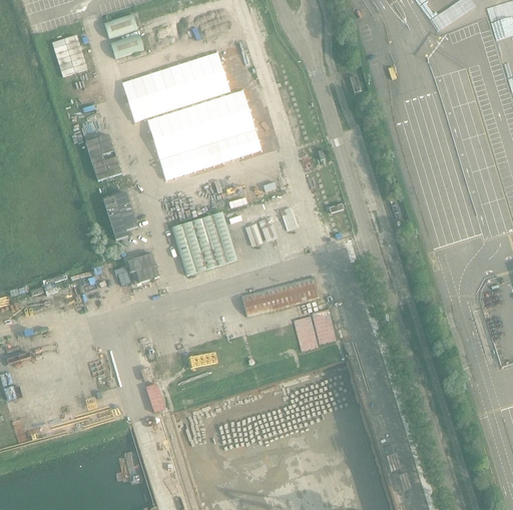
[(137,27),(133,13),(104,22),(108,36),(137,27)]
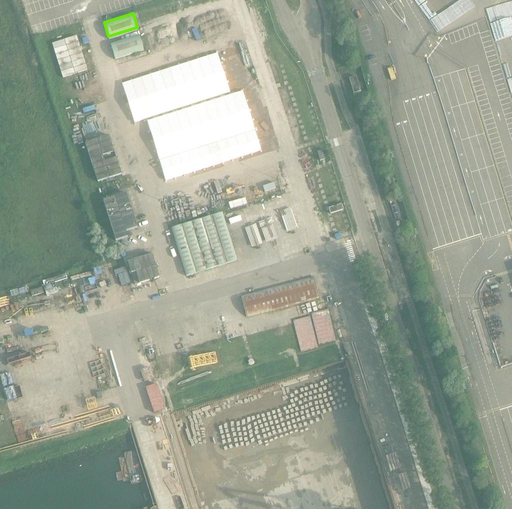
[(62,75),(87,67),(76,33),(51,41),(62,75)]
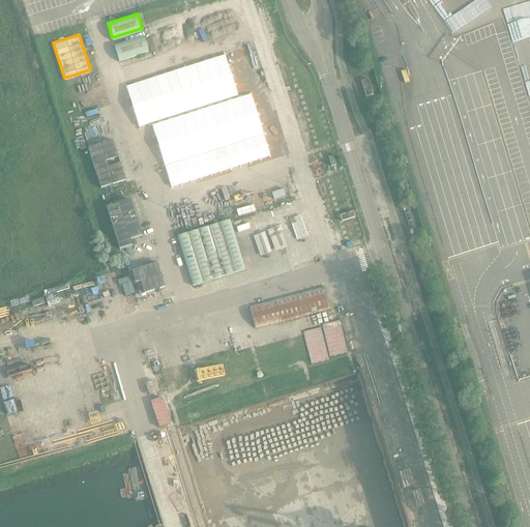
[(148,50),(143,34),(114,44),(119,59),(148,50)]
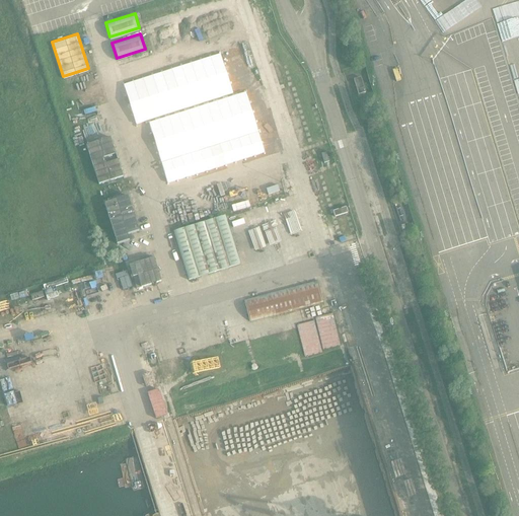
[(354,77),(359,92),(365,90),(360,75),(354,77)]
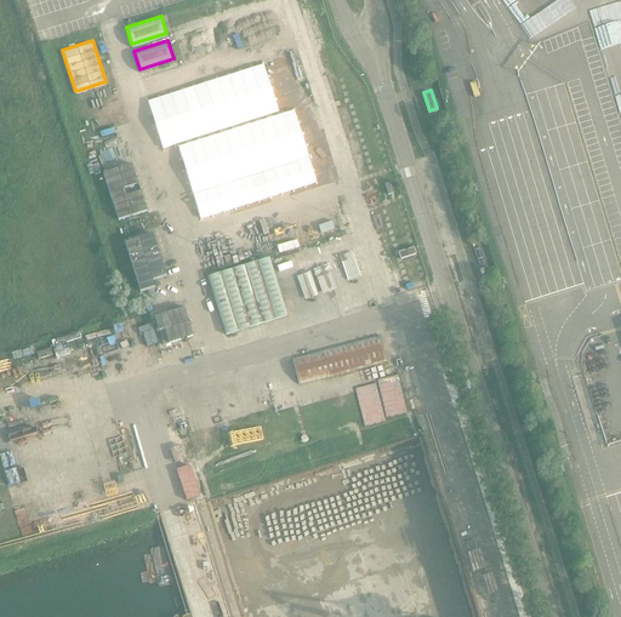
[(103,170),(117,216),(146,207),(132,161),(103,170)]
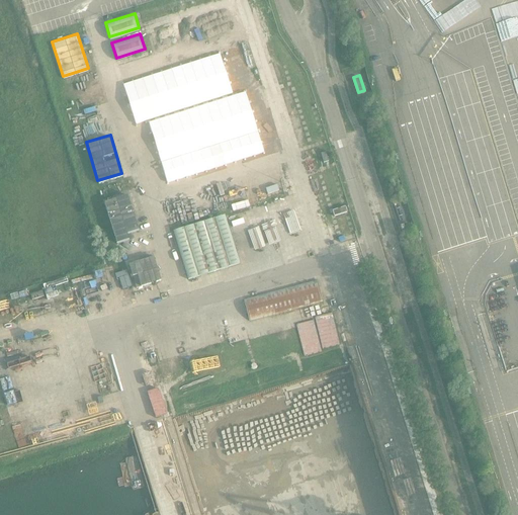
[(127,192),(104,200),(116,241),(128,237),(126,231),(139,228),(127,192)]
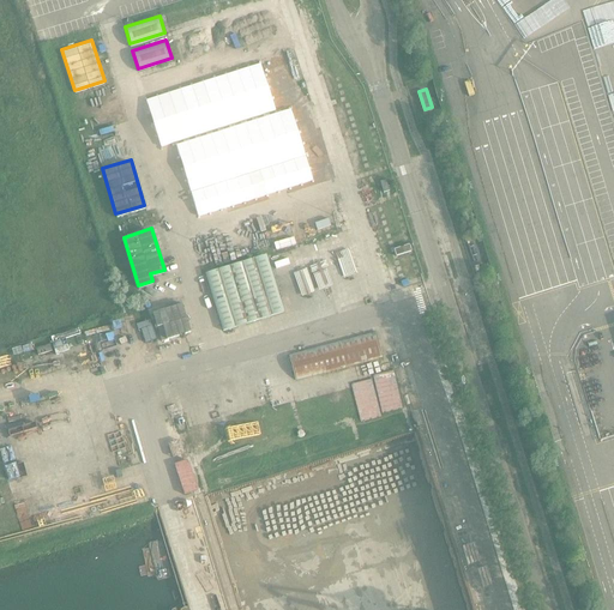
[(286,309),(268,252),(206,272),(224,328),(286,309)]
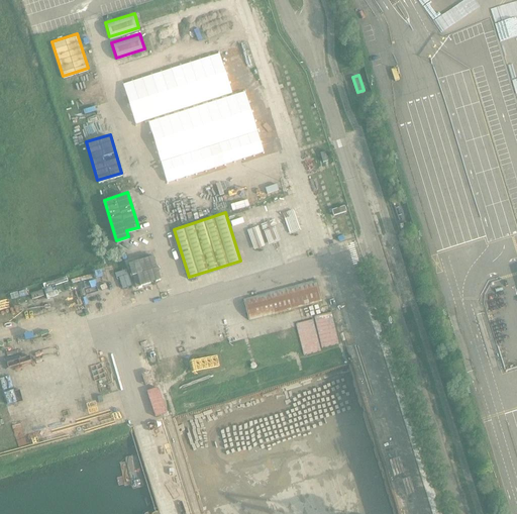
[(153,254),(130,263),(137,285),(161,278),(153,254)]
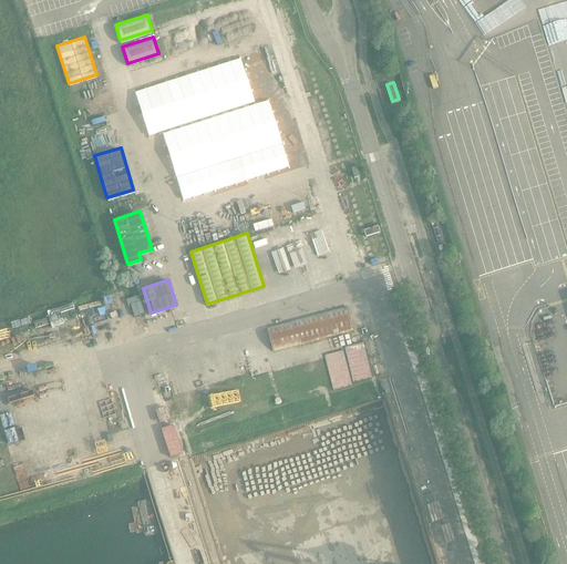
[(347,303),(267,325),(274,347),(353,326),(347,303)]
